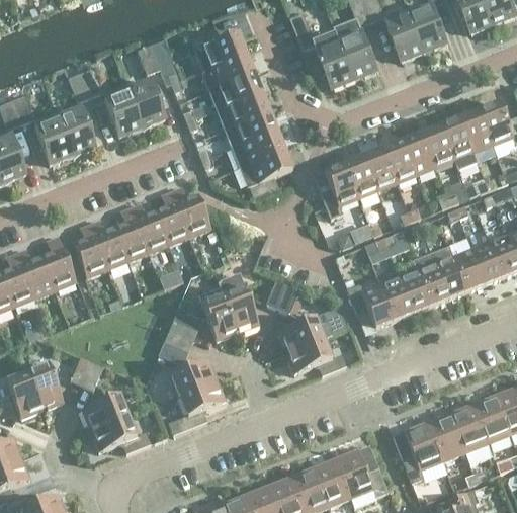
[(351,0),(358,18),(362,27),(363,27),(374,22),(366,0),(351,0)]
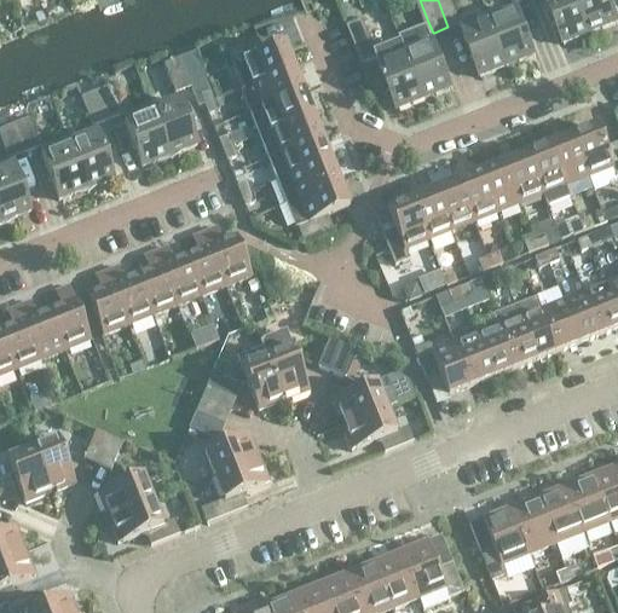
[(438,0),(448,27),(462,21),(454,0),(438,0)]
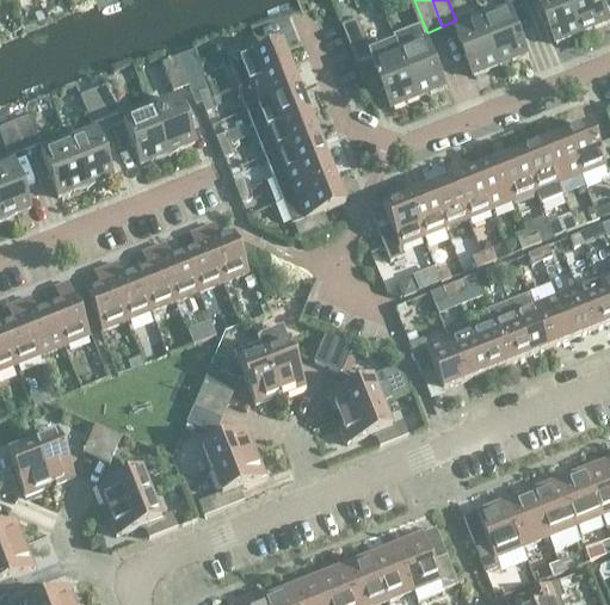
[(543,0),(558,38),(585,28),(573,0),(543,0)]
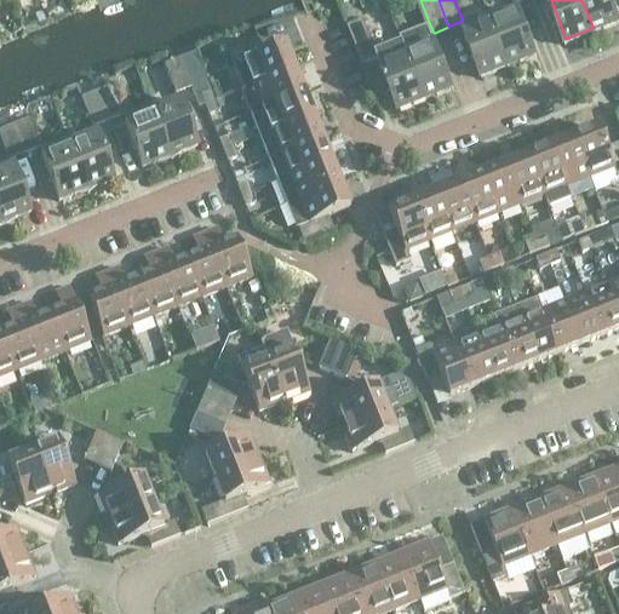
[(582,0),(594,28),(618,17),(618,12),(613,0),(582,0)]
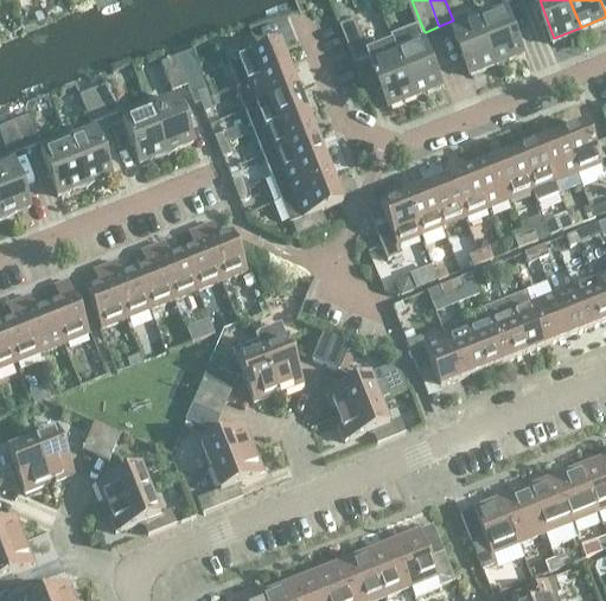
[(483,18),(499,61),(527,50),(509,7),(483,18)]
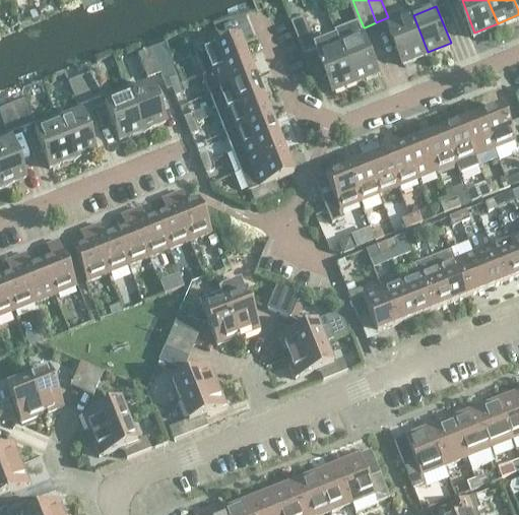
[(306,14),(294,19),(306,51),(318,46),(319,46),(318,43),(306,14)]
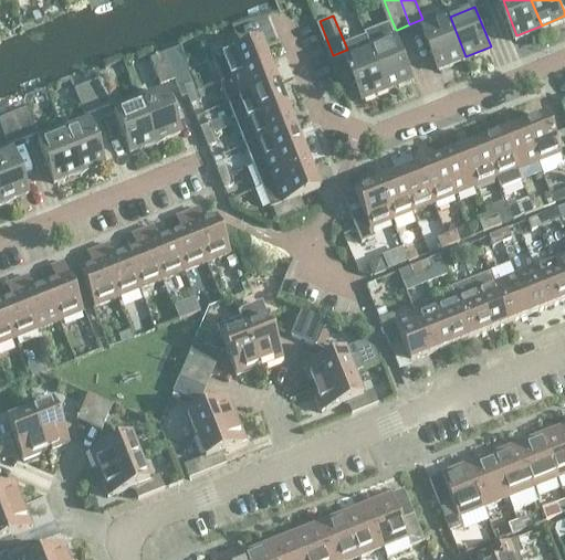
[(466,56),(450,17),(425,27),(441,66),(466,56)]
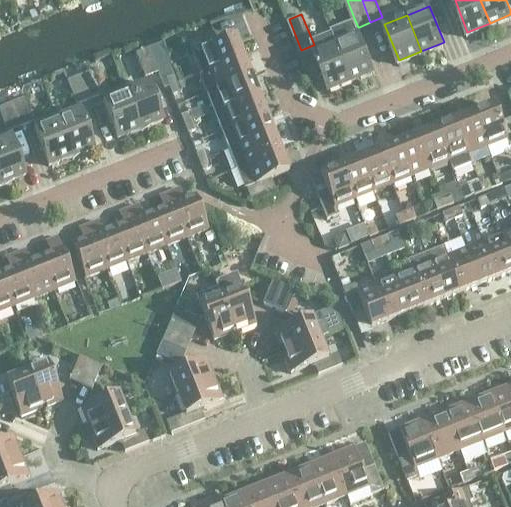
[(354,18),(332,27),(335,34),(338,42),(352,78),(375,69),(359,27),(358,27),(354,18)]
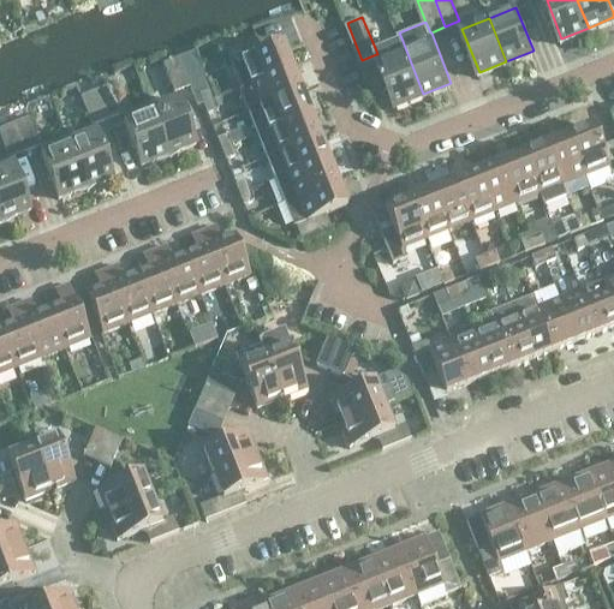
[(243,84),(294,64),(285,41),(263,49),(257,37),(230,48),(234,63),(243,84)]
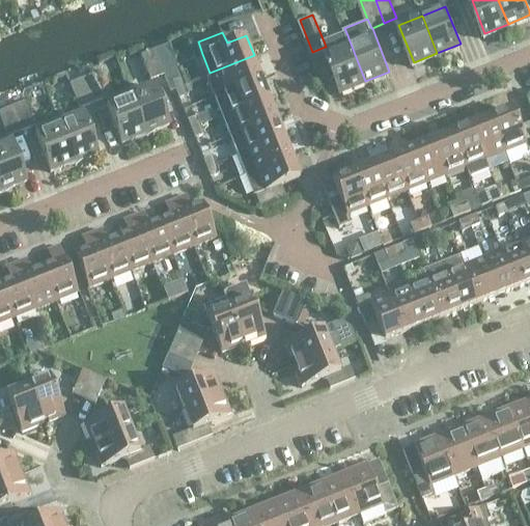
[(347,35),(325,44),(326,47),(325,47),(342,90),(365,81),(351,44),(347,35)]
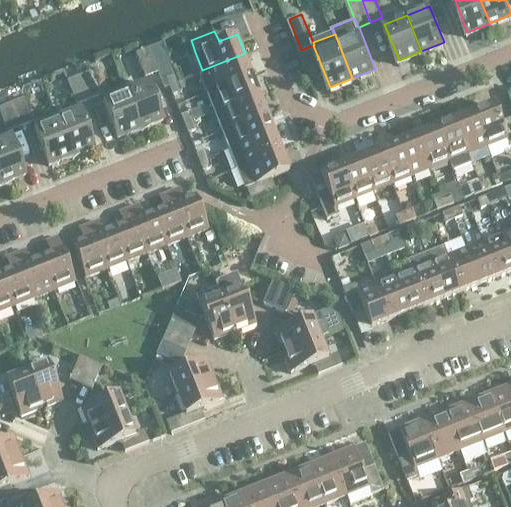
[(149,45),(136,49),(145,74),(158,69),(157,64),(156,63),(149,45)]
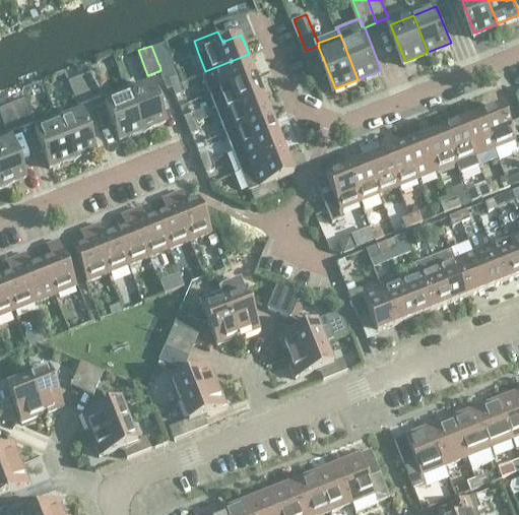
[(210,91),(256,73),(249,54),(205,71),(203,72),(210,91)]
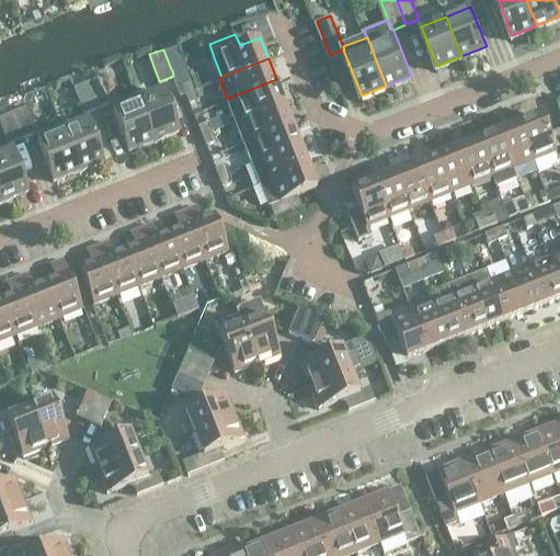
[(187,65),(172,70),(173,76),(181,93),(185,91),(195,87),(187,65)]
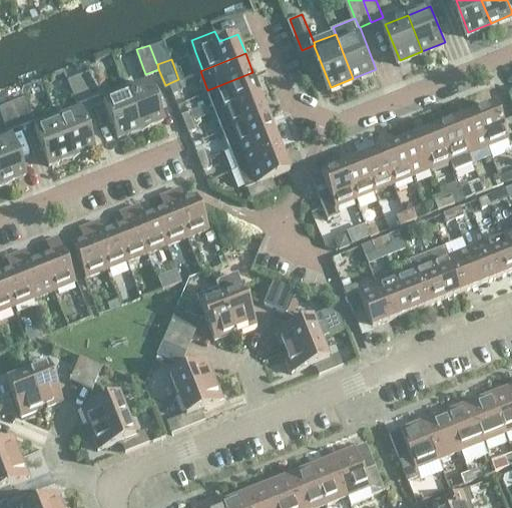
[(90,96),(102,91),(93,67),(81,72),(90,96)]
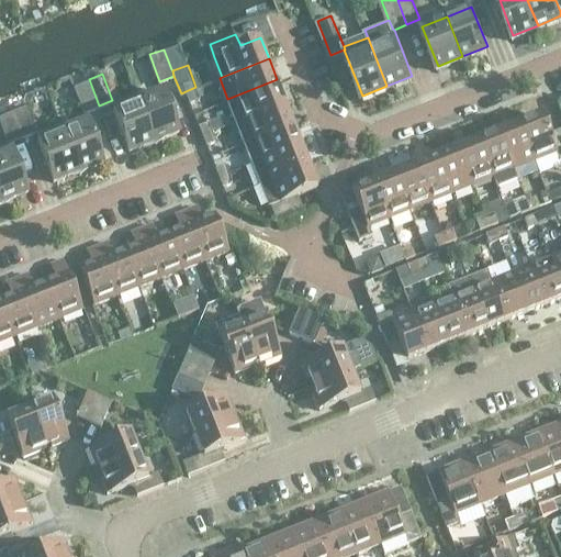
[(99,106),(89,79),(74,85),(85,111),(99,106)]
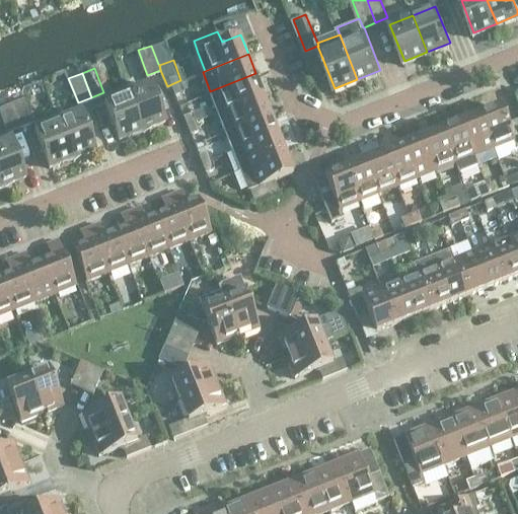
[(218,111),(264,93),(255,73),(210,91),(218,111)]
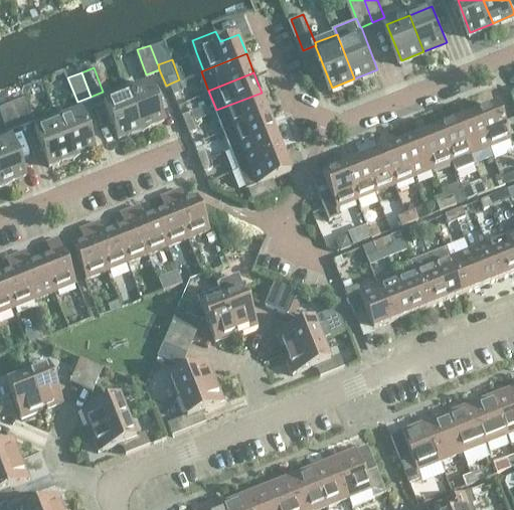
[(127,89),(143,129),(151,124),(152,121),(164,116),(149,79),(127,89)]
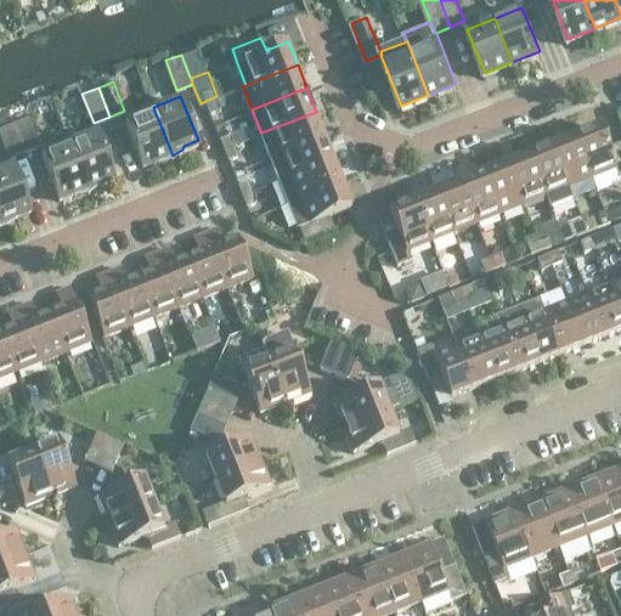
[(216,96),(205,101),(210,112),(212,111),(221,107),(216,96)]
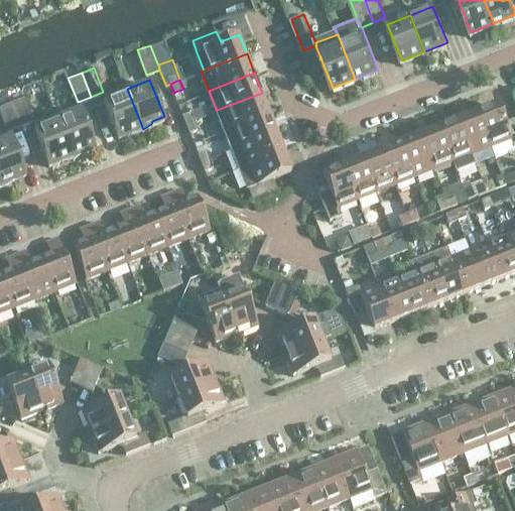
[(143,129),(127,89),(105,98),(120,134),(129,130),(143,129)]
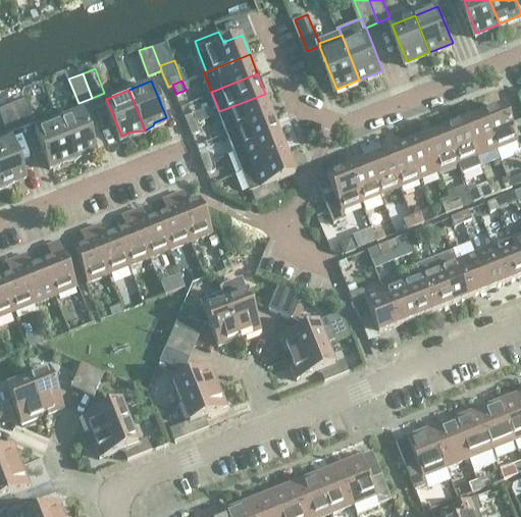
[(6,91),(0,92),(0,100),(1,102),(9,99),(6,91)]
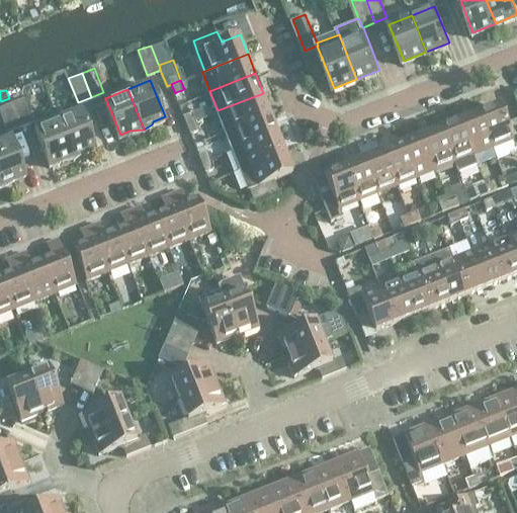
[(226,130),(270,112),(263,93),(218,110),(226,130)]
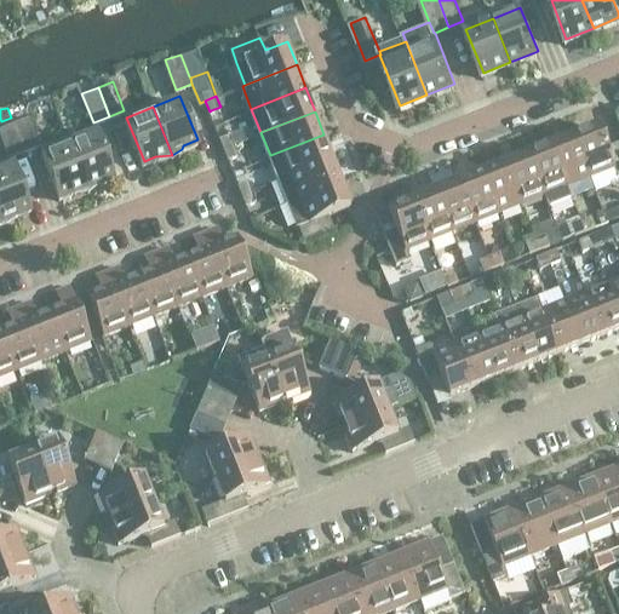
[(13,120),(26,149),(40,144),(29,115),(13,120)]
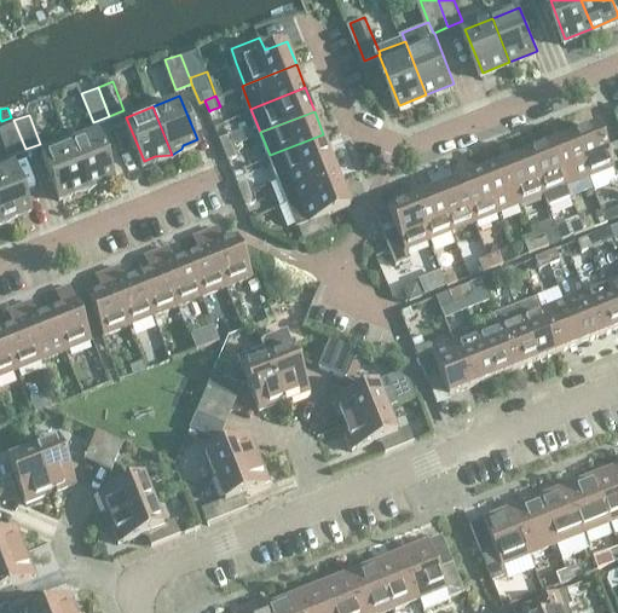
[(13,120),(0,125),(0,131),(9,155),(26,149),(13,120)]
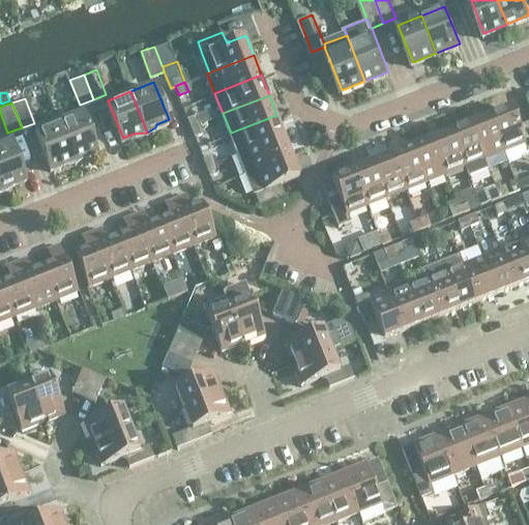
[(510,106),(491,113),(505,149),(524,142),(527,149),(528,148),(528,120),(519,124),(510,106)]
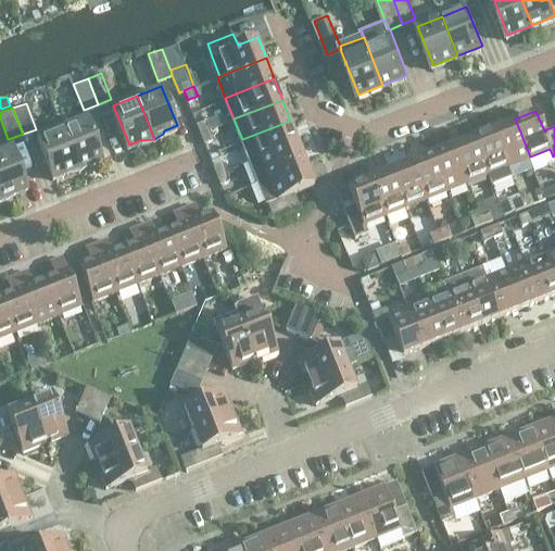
[(62,125),(79,170),(80,170),(88,163),(91,160),(102,154),(87,115),(62,125)]
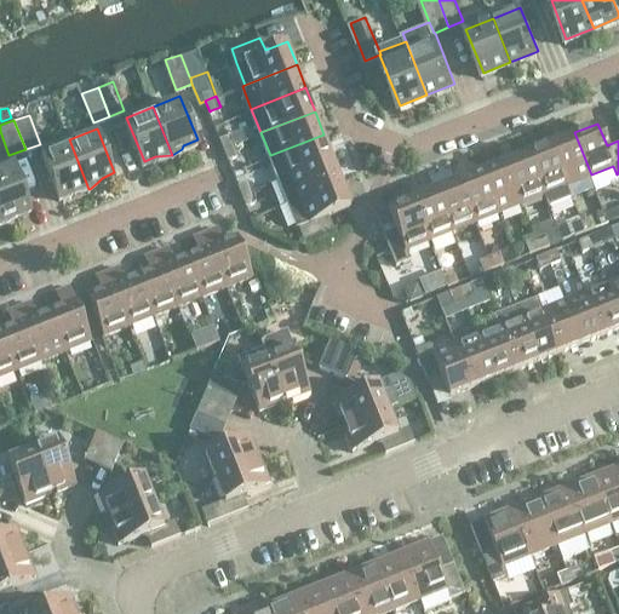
[(245,128),(230,133),(234,143),(248,137),(245,128)]
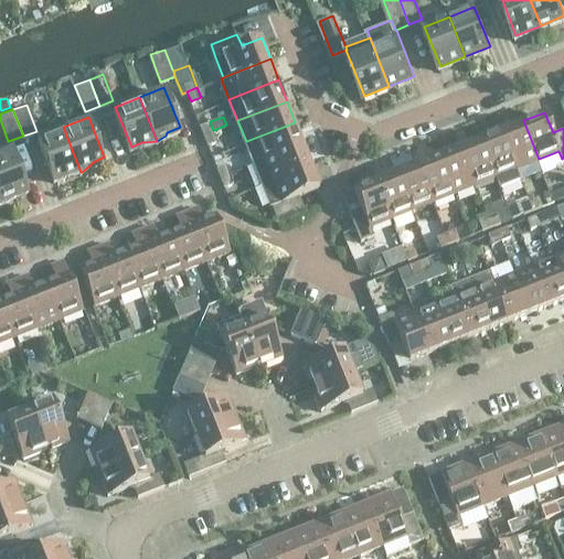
[(523,120),(502,129),(518,168),(539,159),(523,120)]
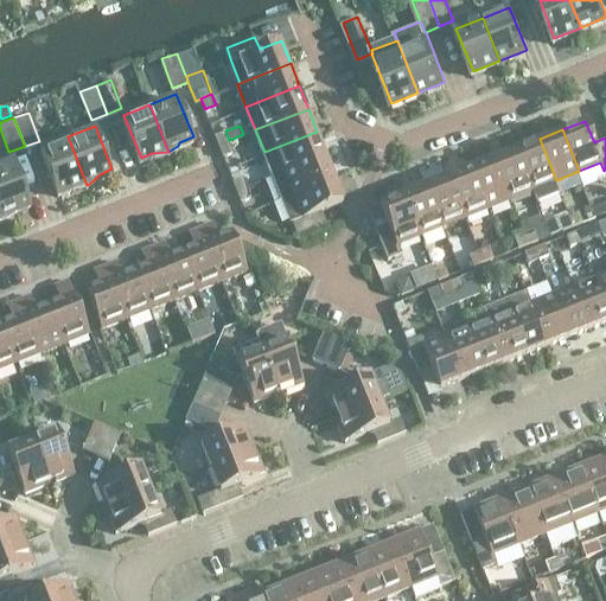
[(218,144),(229,140),(225,130),(215,135),(218,144)]
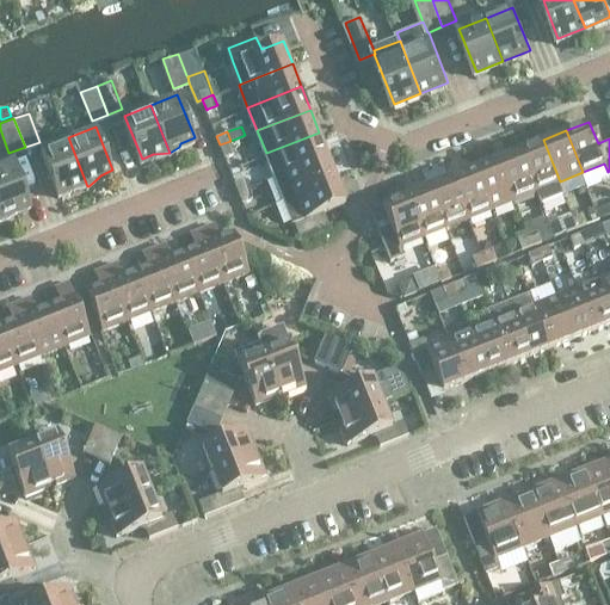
[(275,177),(328,155),(319,133),(266,153),(275,177)]
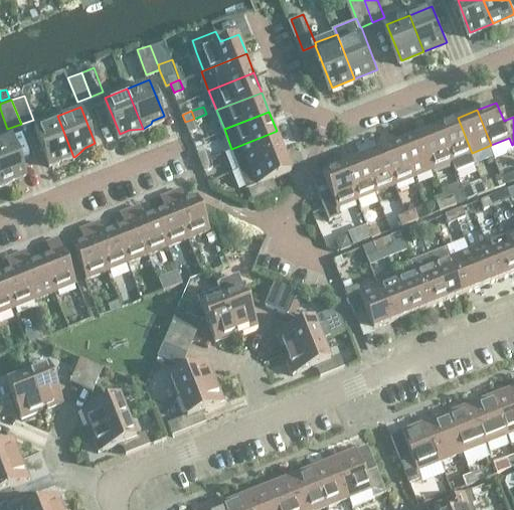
[(73,157),(57,116),(35,125),(49,162),(58,158),(73,157)]
